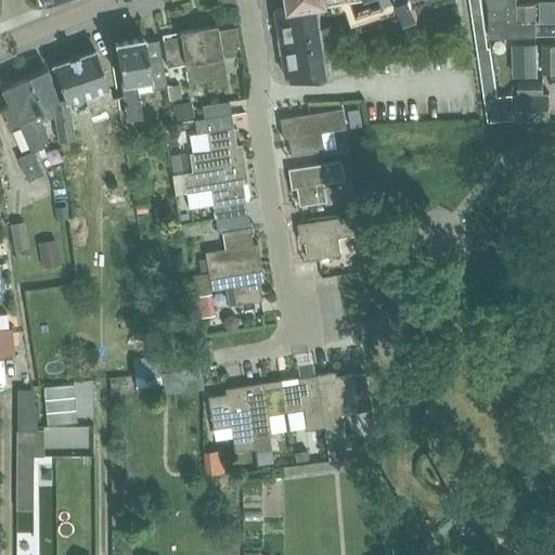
[(331,0),(289,0),(291,4),(276,7),(281,37),(280,37),(280,39),(282,39),(283,49),(282,49),(282,51),(283,51),(288,80),(330,75),(325,48),(339,46),(336,25),(322,27),(318,2),(331,0)]
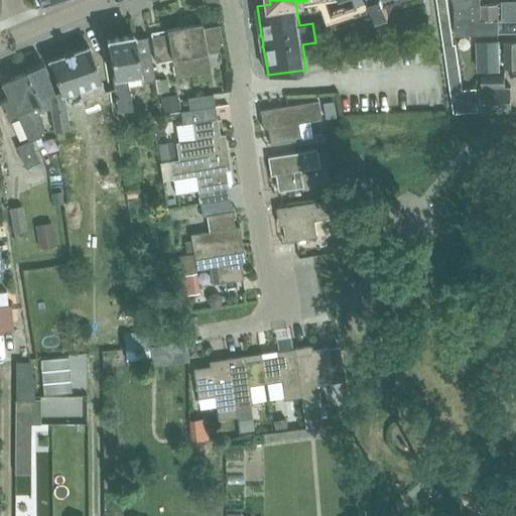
[(369,0),(376,21),(389,16),(383,0),(369,0)]
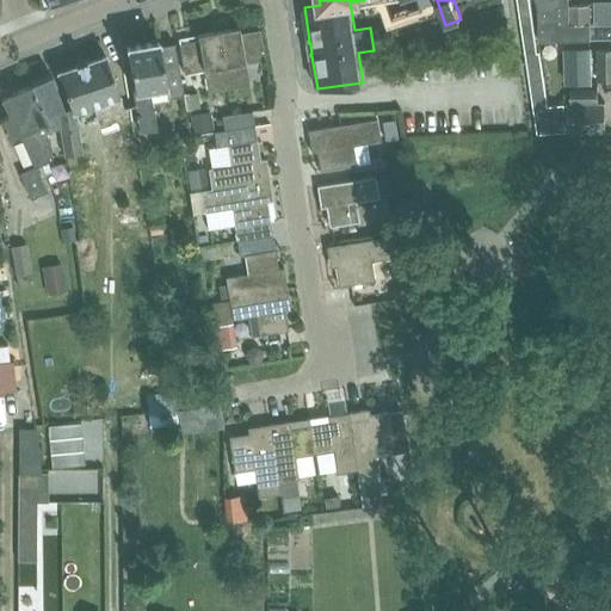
[(517,0),(538,134),(566,131),(565,105),(548,106),(539,53),(537,53),(529,0),(517,0)]
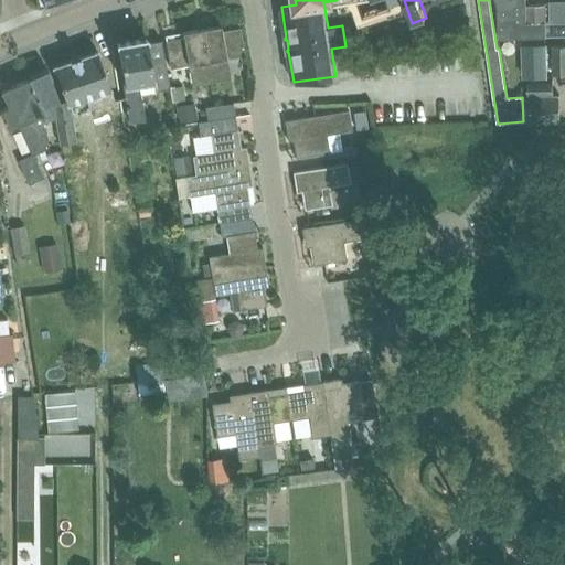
[(526,22),(526,6),(525,0),(494,0),(498,7),(499,39),(546,38),(545,22),(526,22)]
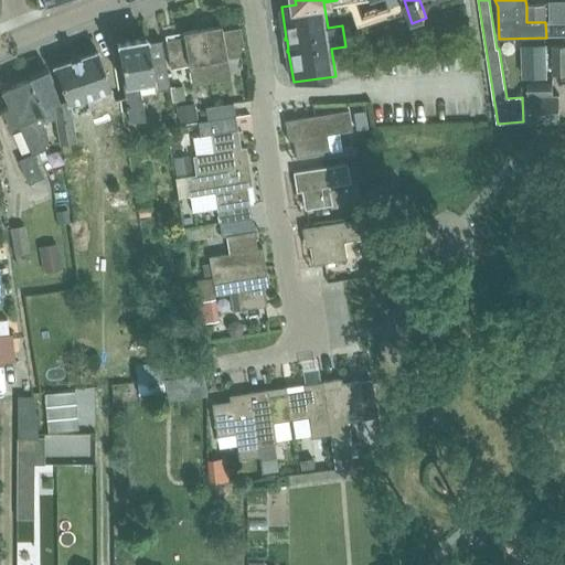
[(526,22),(545,22),(545,6),(526,6),(526,22)]
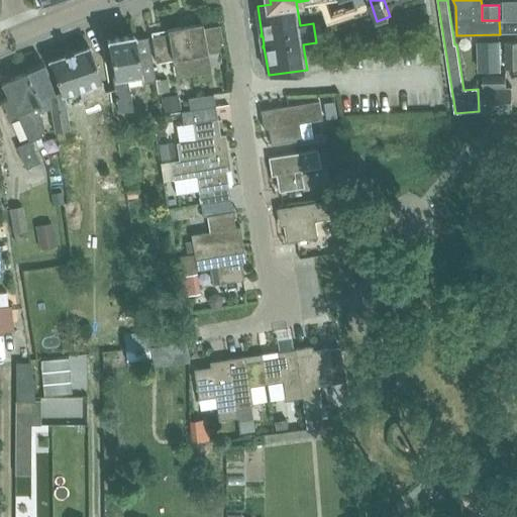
[(184,26),(193,76),(211,72),(207,54),(224,50),(219,24),(203,27),(202,23),(184,26)]
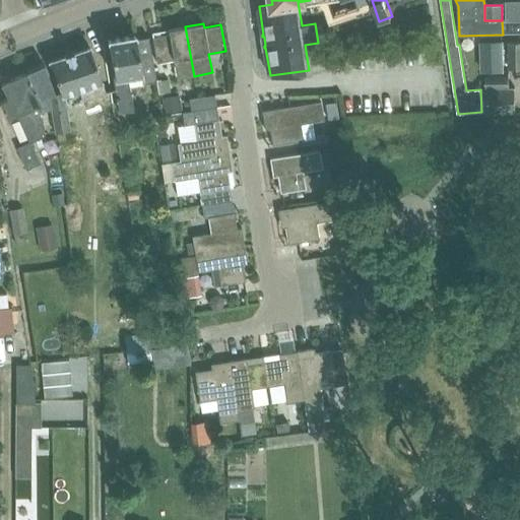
[(177,79),(192,76),(194,76),(185,26),(168,29),(169,34),(151,37),(156,63),(173,60),(177,79)]
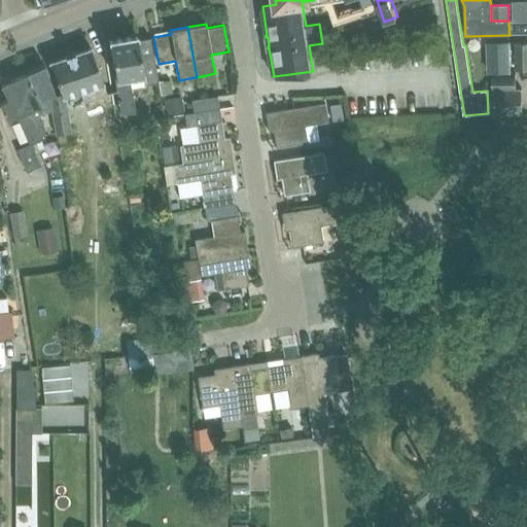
[(109,40),(112,61),(115,77),(113,78),(119,113),(135,110),(131,85),(156,81),(149,38),(137,40),(137,36),(109,40)]
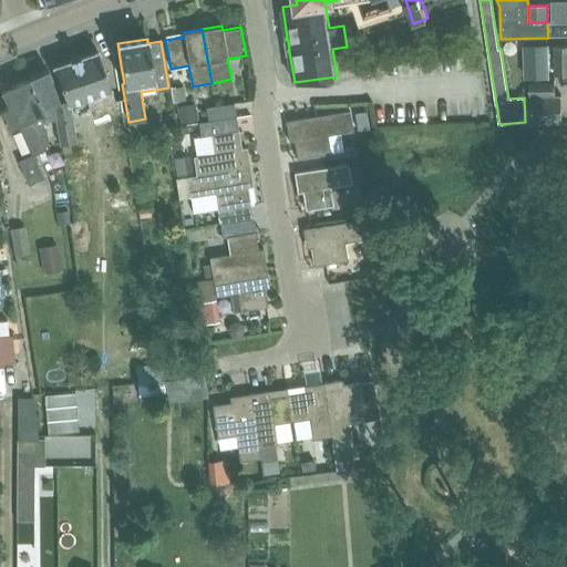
[(556,75),(566,74),(566,44),(555,45),(556,75)]
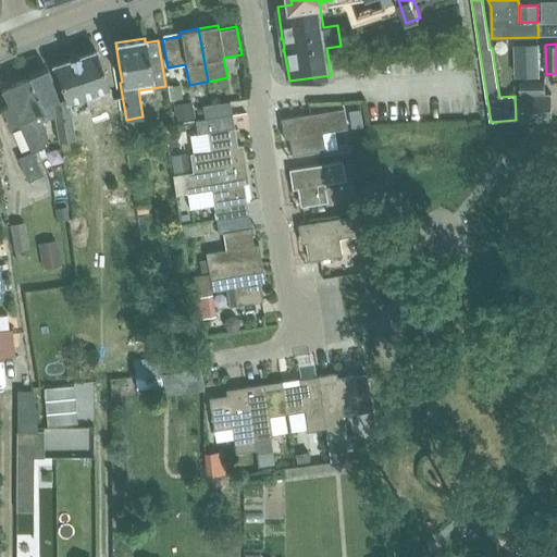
[(539,75),(537,45),(516,46),(516,76),(539,75)]
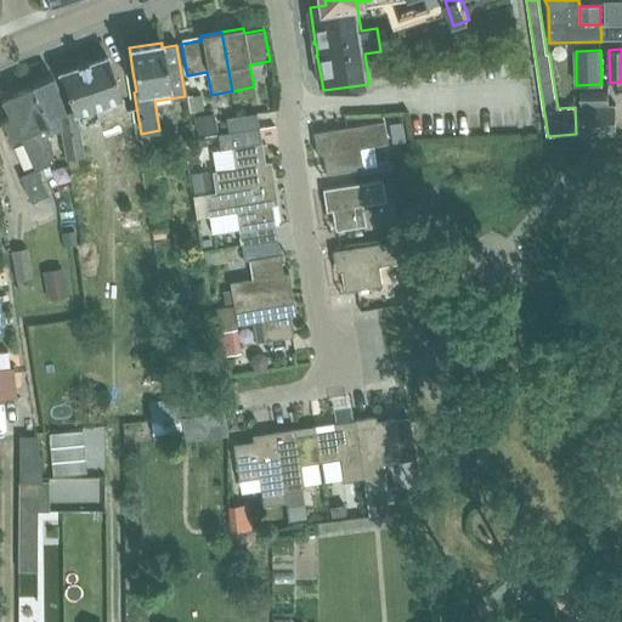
[(72,109),(64,112),(58,114),(60,125),(64,158),(82,156),(75,114),(94,108),(97,120),(126,111),(107,56),(58,74),(72,109)]
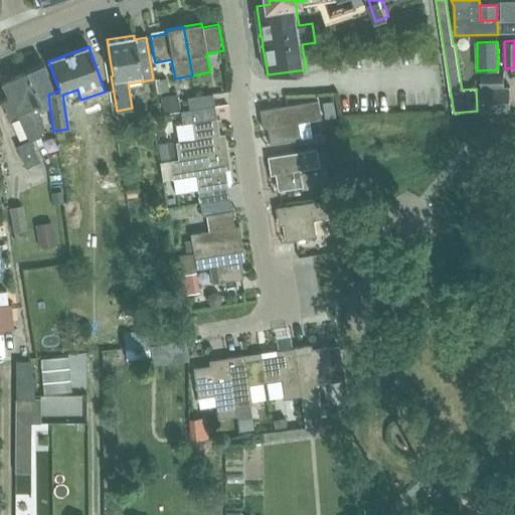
[(43,63),(22,73),(37,108),(49,104),(48,95),(53,93),(43,63)]
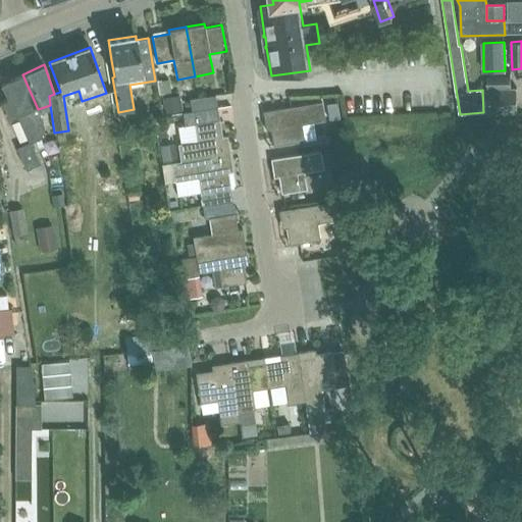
[(38,109),(22,74),(1,84),(7,99),(0,101),(0,103),(8,120),(16,116),(28,142),(15,148),(25,170),(40,164),(34,152),(44,147),(41,139),(45,137),(40,114),(38,109)]
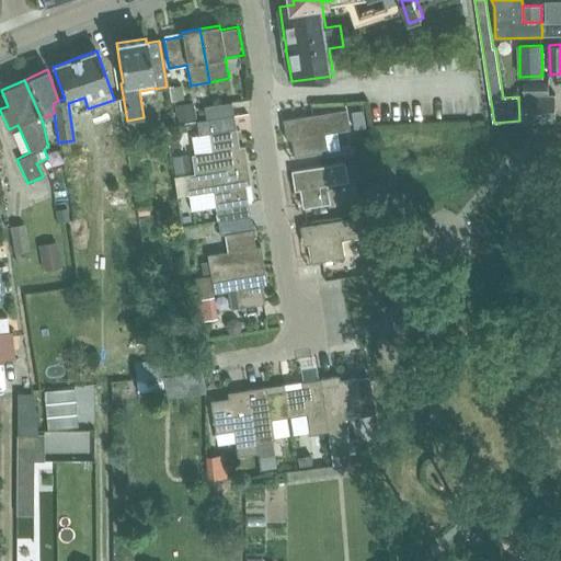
[(525,95),(549,94),(549,81),(524,82),(525,95)]
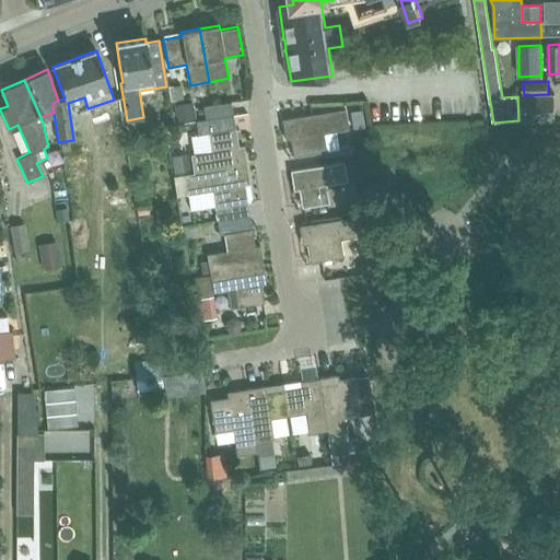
[(520,95),(520,109),(555,108),(555,94),(548,94),(524,95),(520,95)]
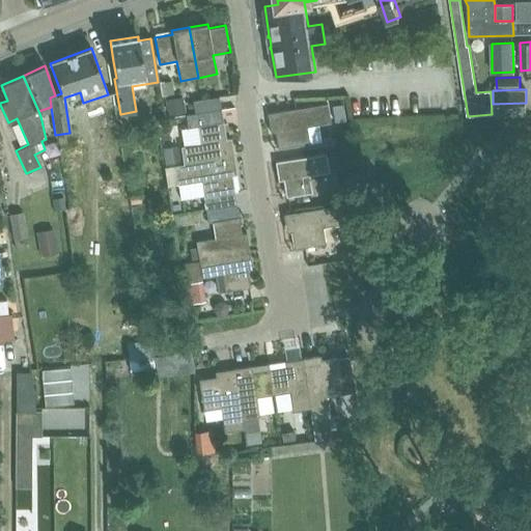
[(165,100),(168,115),(186,113),(183,96),(165,100)]
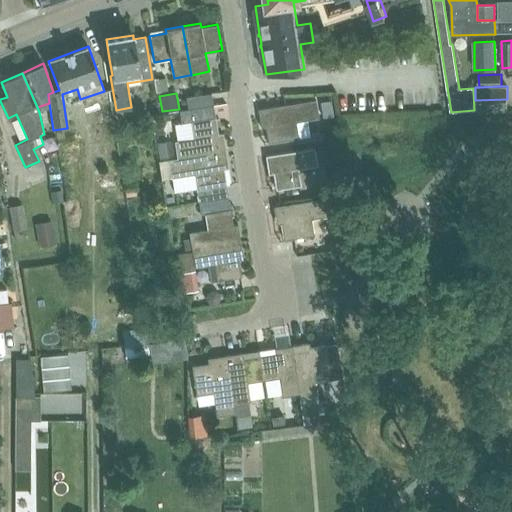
[(213,105),(211,93),(186,97),(187,109),(213,105)]
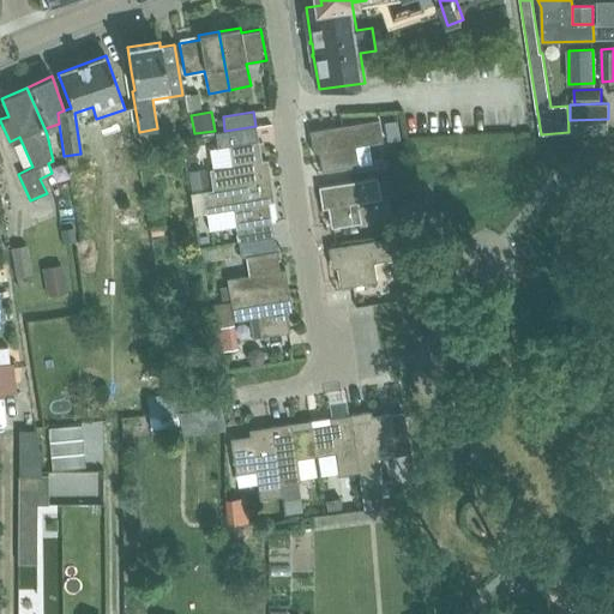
[(609,134),(608,119),(570,120),(571,134),(609,134)]
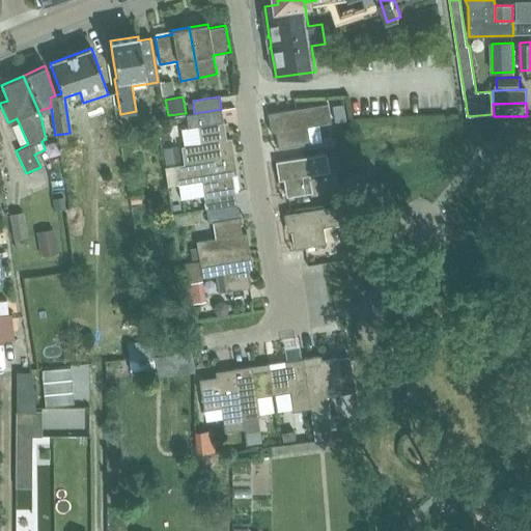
[(278,148),(299,145),(309,143),(306,127),(330,122),(326,104),(287,110),(267,113),(270,133),(275,132),(278,148)]
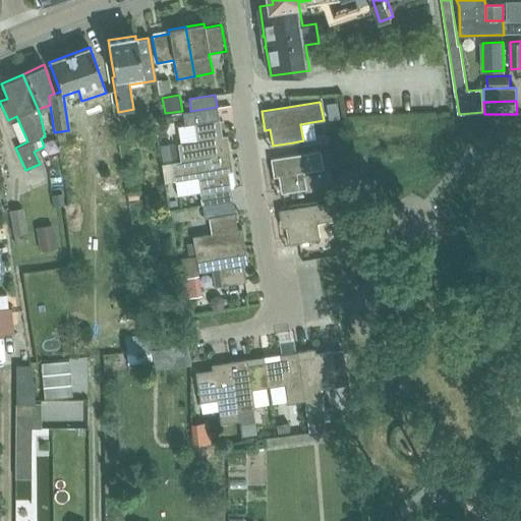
[(336,103),(326,104),(329,119),(339,117),(338,114),(336,103)]
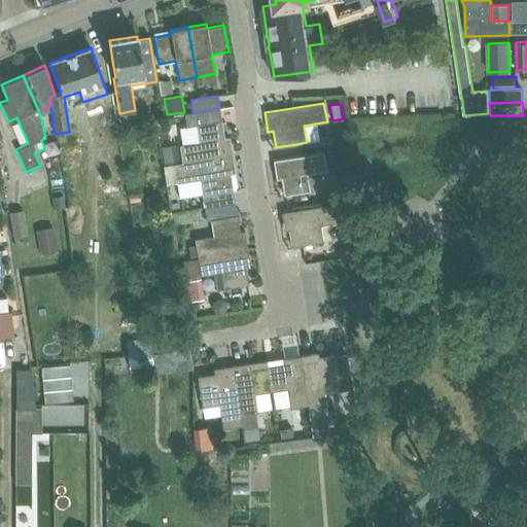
[(171,165),(163,166),(164,167),(232,154),(230,137),(224,138),(221,120),(219,108),(192,112),(184,113),(186,127),(197,126),(200,142),(179,145),(182,163),(171,165)]
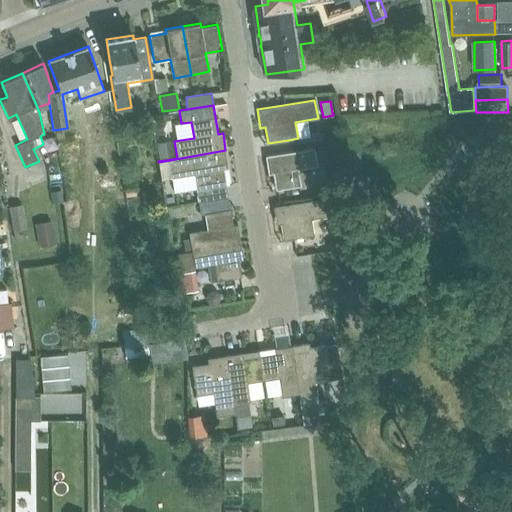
[(170,140),(157,142),(159,158),(172,156),(170,140)]
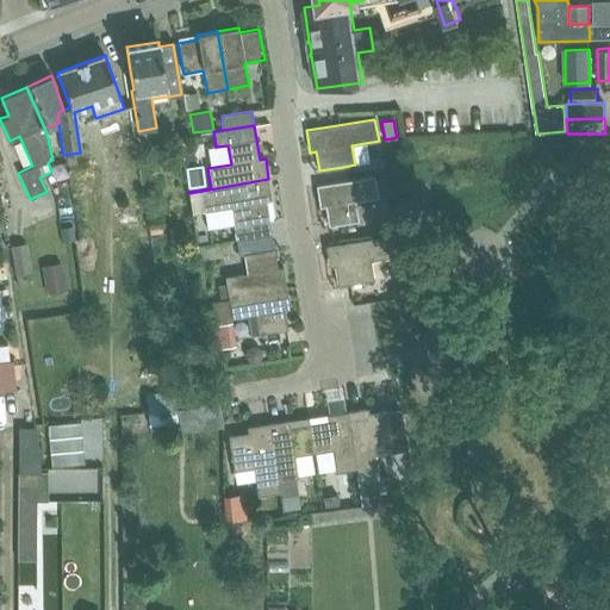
[(386,178),(375,180),(374,176),(316,186),(319,207),(325,206),(328,226),(359,221),(355,201),(388,195),(386,178)]
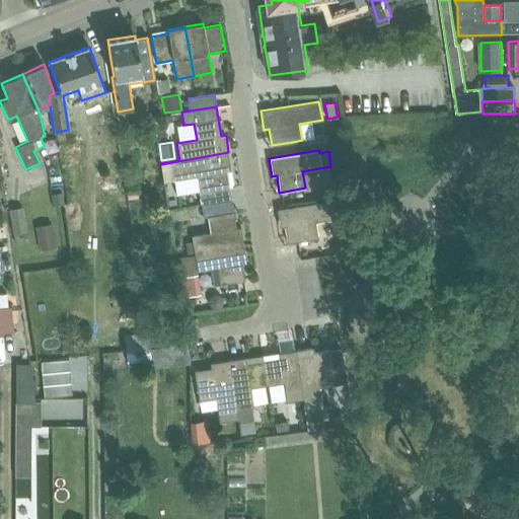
[(202,205),(231,200),(229,188),(226,171),(231,170),(228,152),(161,164),(163,181),(197,175),(202,205)]
